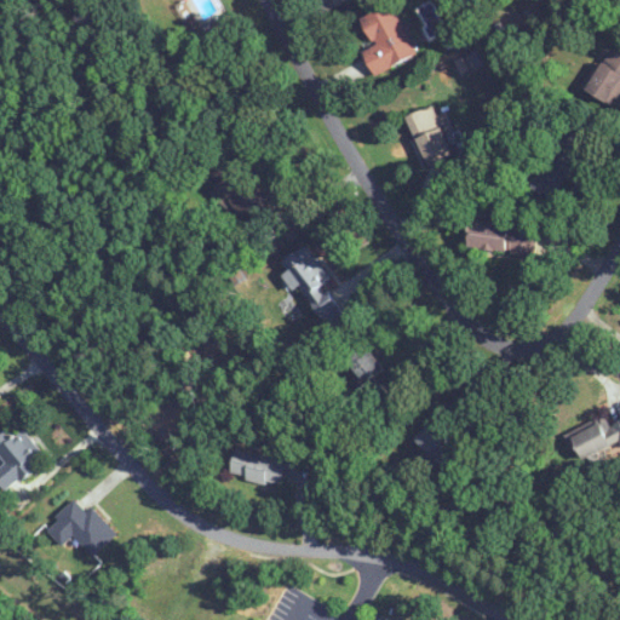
[(375,75),(417,55),(392,4),(362,18),(374,45),(363,51),(375,75)]
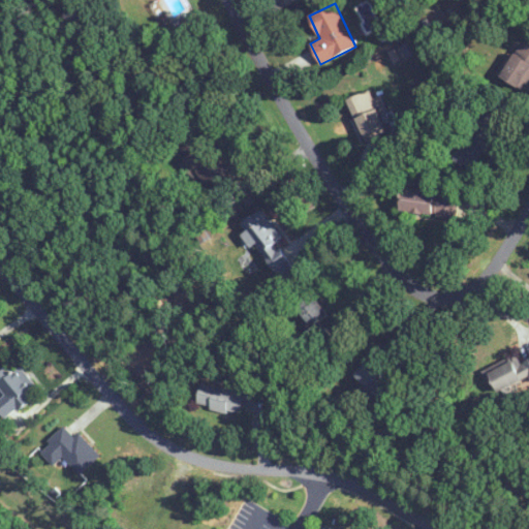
[(528,83),(528,44),(523,41),(501,75),(525,91),(528,83)]
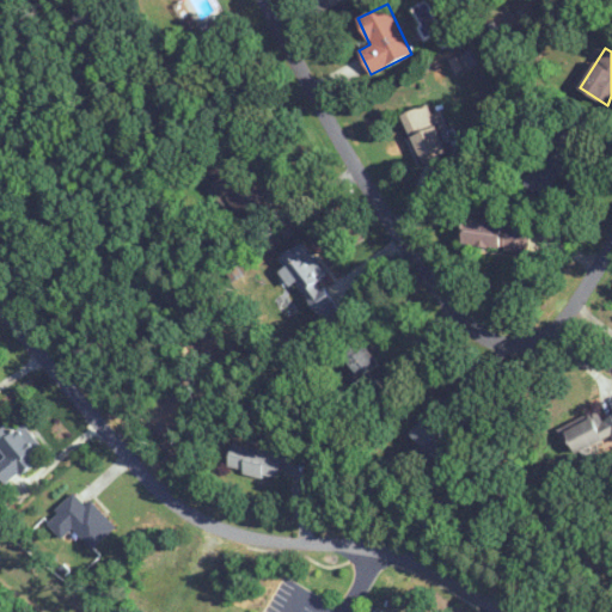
[(438,111),(430,114),(428,105),(403,114),(421,164),(452,153),(438,111)]
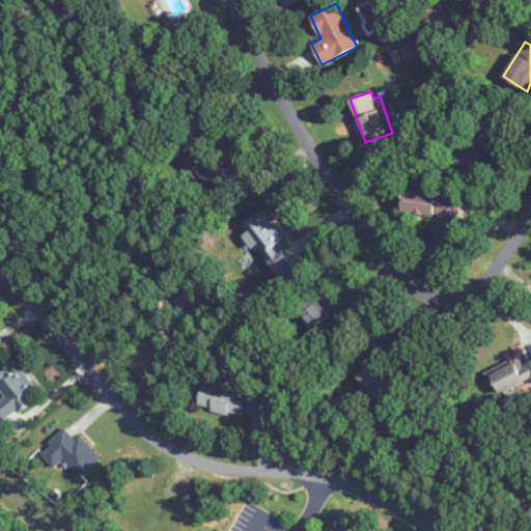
[(401,213),(457,219),(459,195),(404,189),(401,213)]
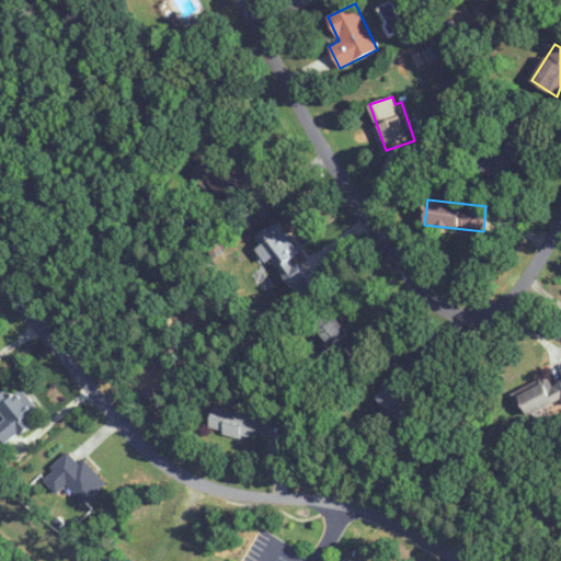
[(290,290),(307,278),(294,258),(299,253),(278,221),(255,237),(261,245),(290,290)]
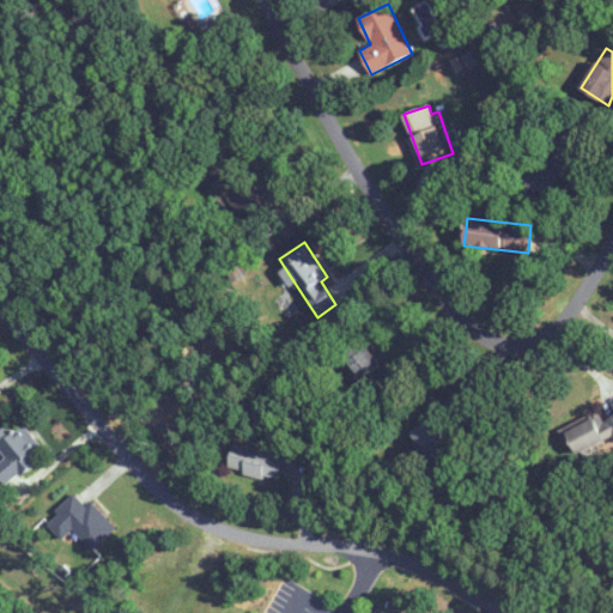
[(372,371),(380,366),(360,339),(341,351),(375,405),(388,396),(372,371)]
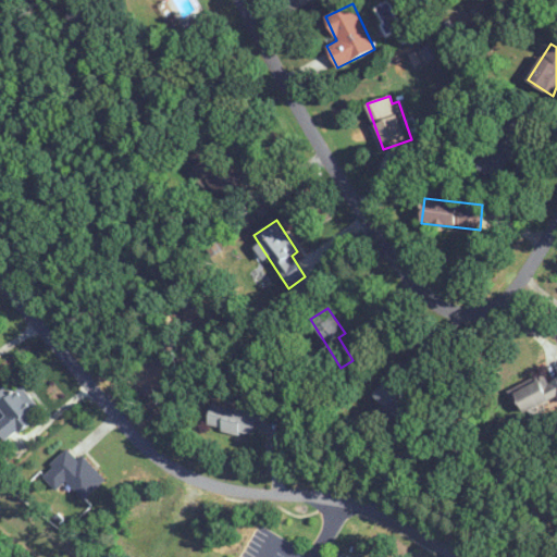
[(556,378),(547,383),(545,376),(514,390),(522,412),(556,397),(556,378)]
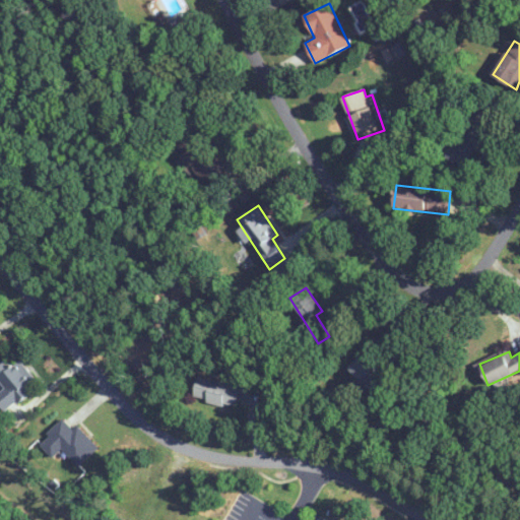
[(387,387),(372,372),(378,366),(365,352),(349,368),(378,396),(387,387)]
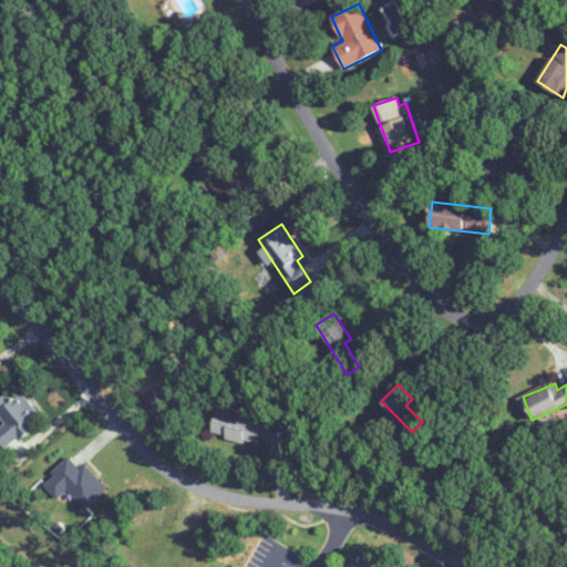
[(8,393),(0,399),(0,416),(6,425),(0,428),(0,443),(4,450),(37,429),(31,420),(39,415),(23,391),(12,399),(8,393)]
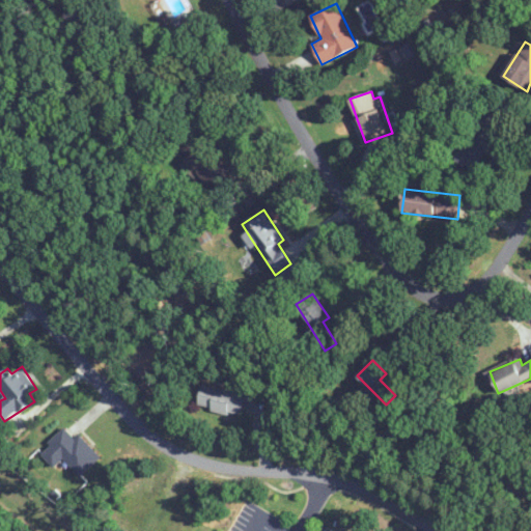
[(198,410),(242,417),(246,394),(202,387),(198,410)]
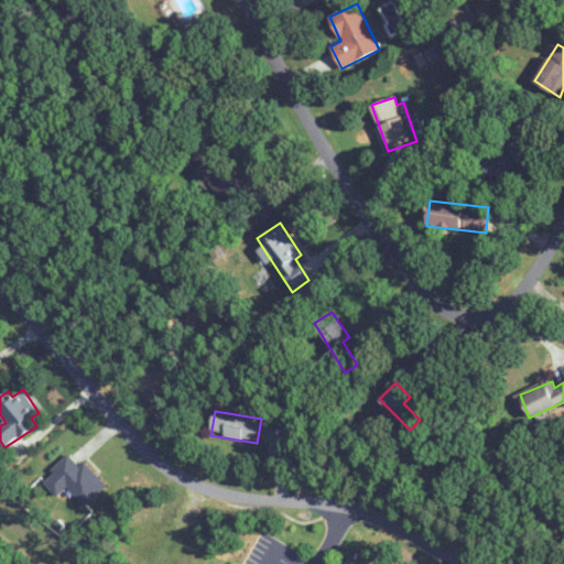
[(107,487),(85,462),(79,467),(71,456),(43,480),(57,497),(68,488),(85,507),(107,487)]
